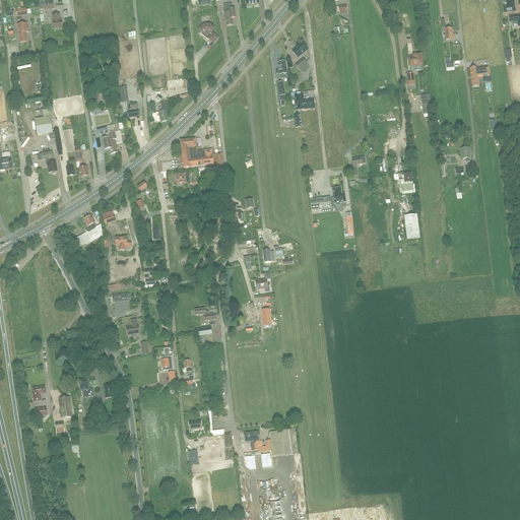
[(512,11),(512,6),(514,6),(513,0),(504,0),(504,1),(504,2),(505,4),(507,3),(508,6),(503,7),(504,13),(512,11)]
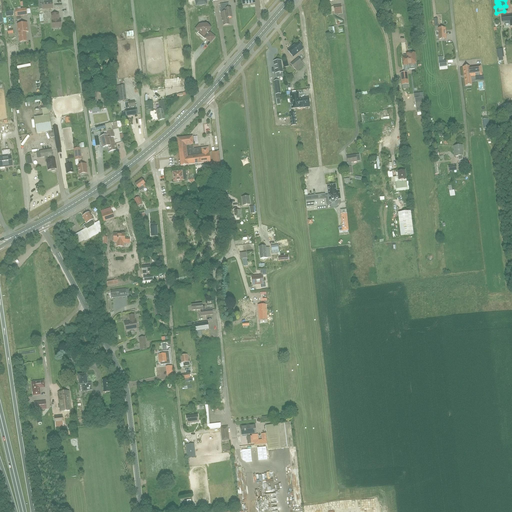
[(49,12),(49,9),(53,9),(52,3),(42,3),(43,9),(43,12),(49,12)]
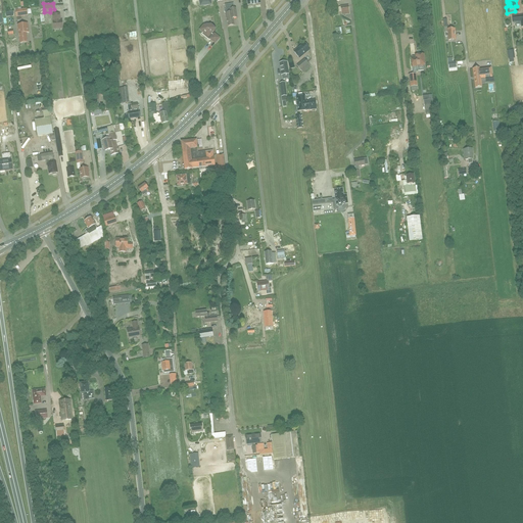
[(349,14),(349,12),(348,5),(340,6),(341,13),(341,15),(349,14)]
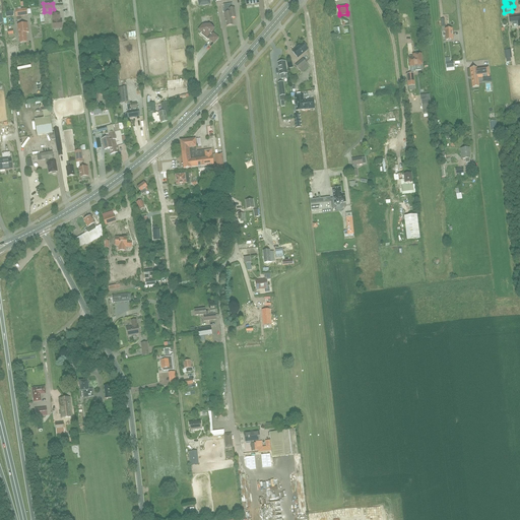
[(26,8),(15,10),(16,17),(27,15),(26,8)]
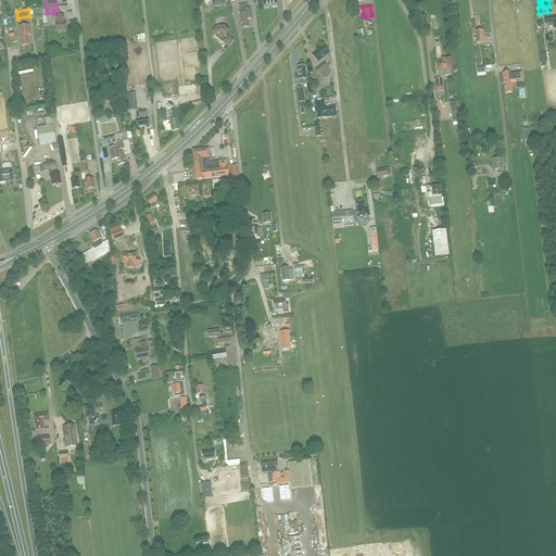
[(251,9),(244,10),(244,13),(240,14),(241,20),(242,28),(249,27),(248,20),(252,19),(251,9)]
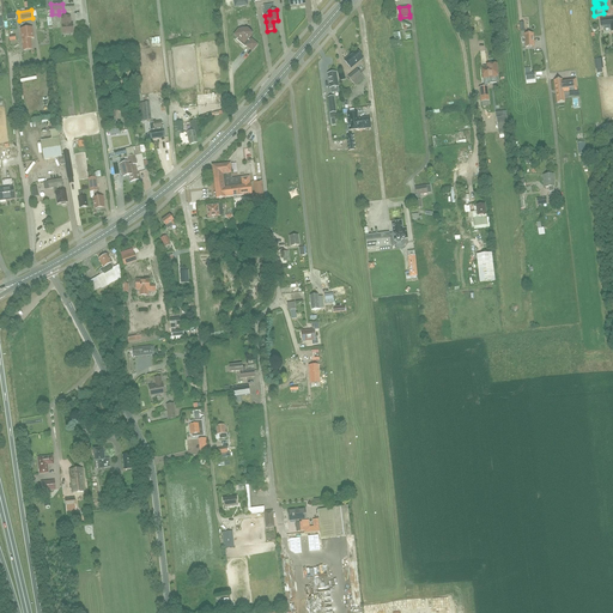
[(61,17),(62,25),(64,34),(73,34),(73,25),(71,25),(70,17),(61,17)]
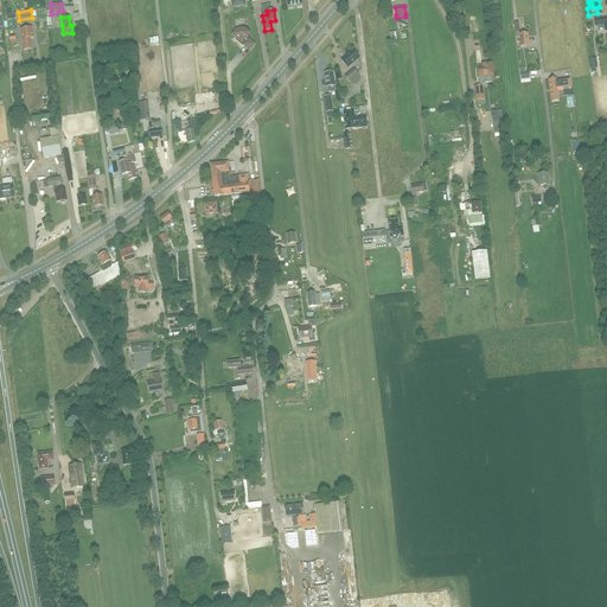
[(24,50),(32,49),(31,38),(33,38),(32,27),(20,30),(24,50)]
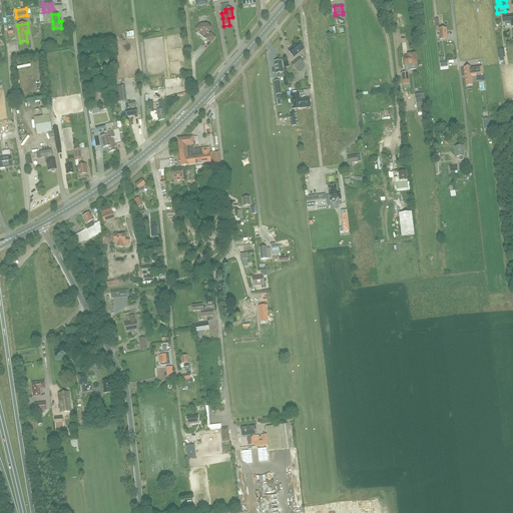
[(201,25),(197,29),(199,31),(197,33),(205,40),(206,39),(211,42),(215,38),(210,34),(209,35),(206,32),(210,28),(205,24),(201,25)]
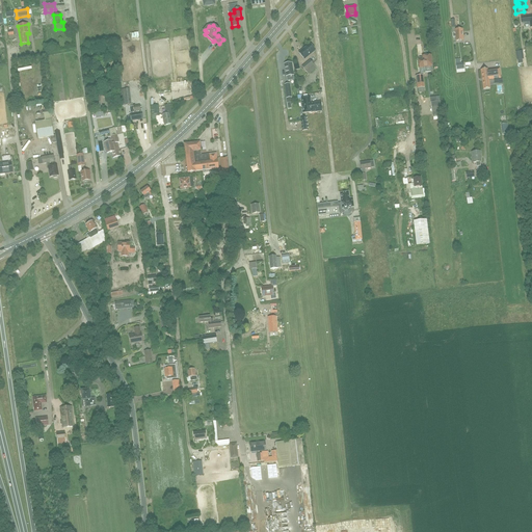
[(315,51),(310,45),(300,52),(306,59),(315,51)]
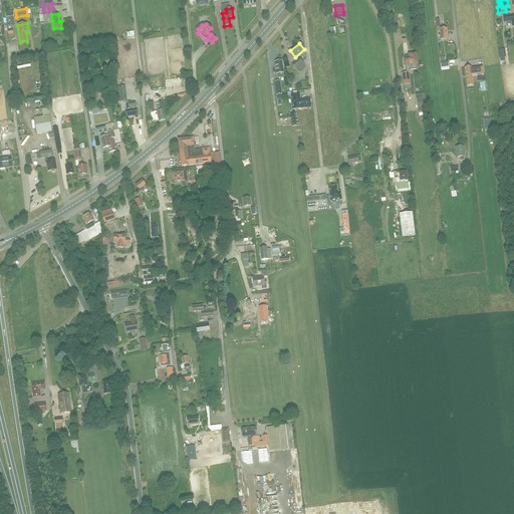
[(406,65),(418,64),(417,53),(409,54),(409,57),(405,57),(406,65)]
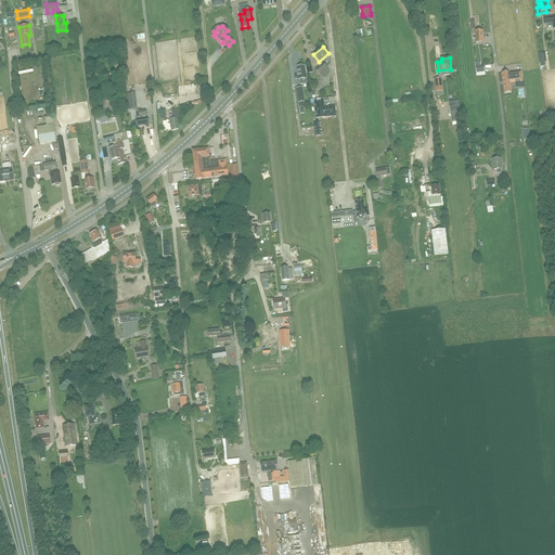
[(319,75),(327,67),(323,63),(314,69),(319,75)]
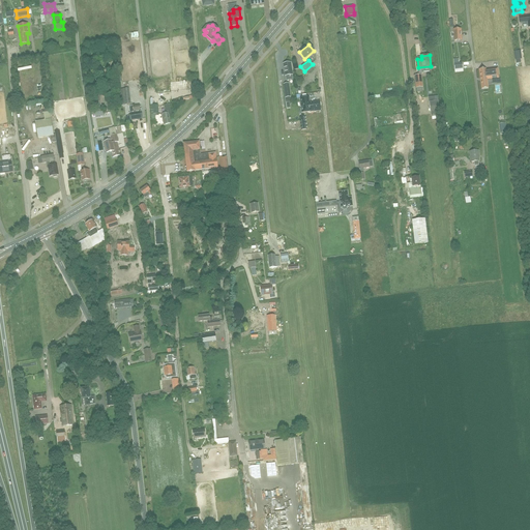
[(286,77),(292,76),(290,63),(284,64),(286,77)]
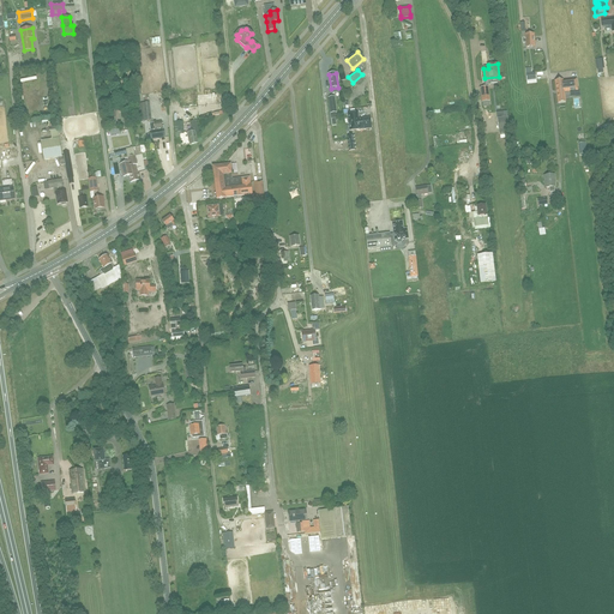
[(563,92),(578,90),(577,79),(563,82),(563,86),(561,86),(563,92)]
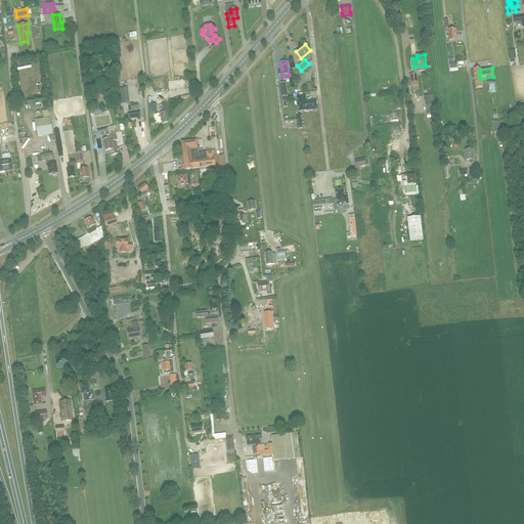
[(488,83),(488,91),(496,90),(495,82),(488,83)]
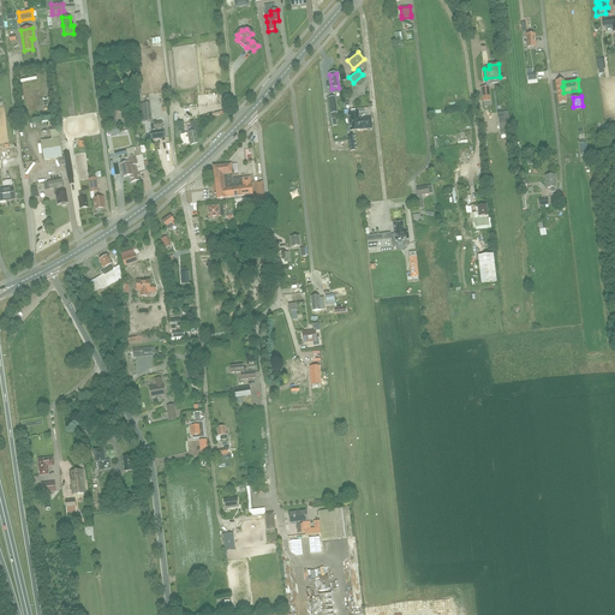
[(138,123),(144,121),(151,120),(149,102),(136,105),(138,123)]
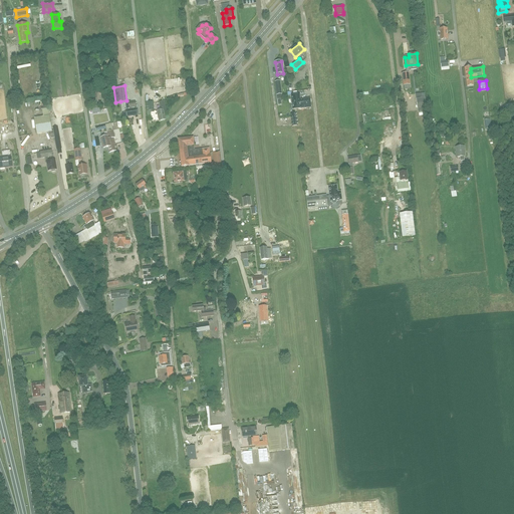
[(311,107),(310,98),(300,100),(299,94),(291,95),(293,109),(311,107)]
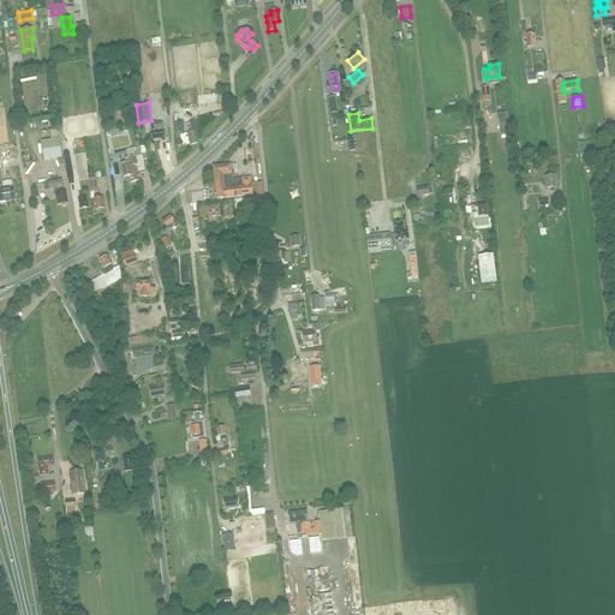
[(501,133),(509,132),(511,132),(509,113),(499,115),(499,118),(500,131),(501,133)]
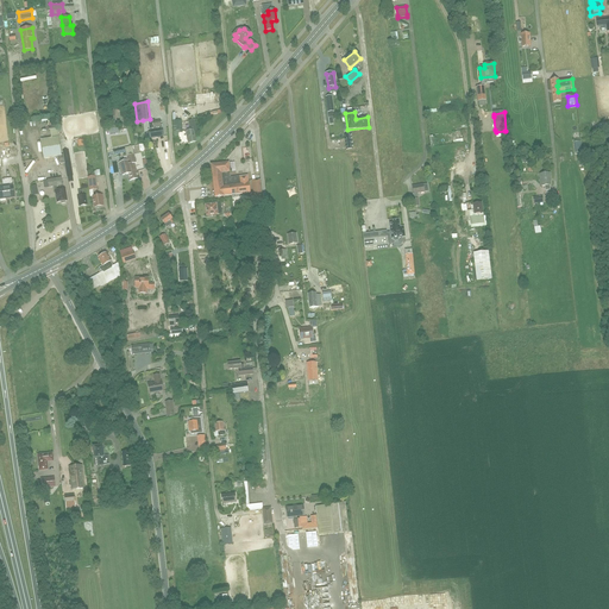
[(149,131),(150,138),(164,136),(163,129),(158,130),(158,126),(161,126),(161,120),(152,121),(154,127),(150,127),(150,130),(149,131)]
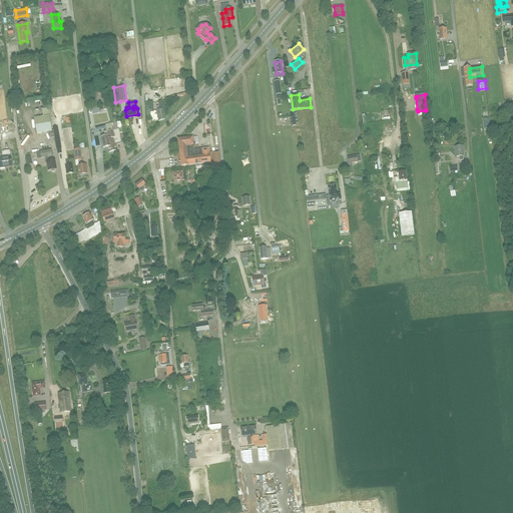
[(158,121),(166,119),(164,111),(165,111),(163,101),(159,102),(160,108),(157,109),(157,110),(156,110),(158,121)]
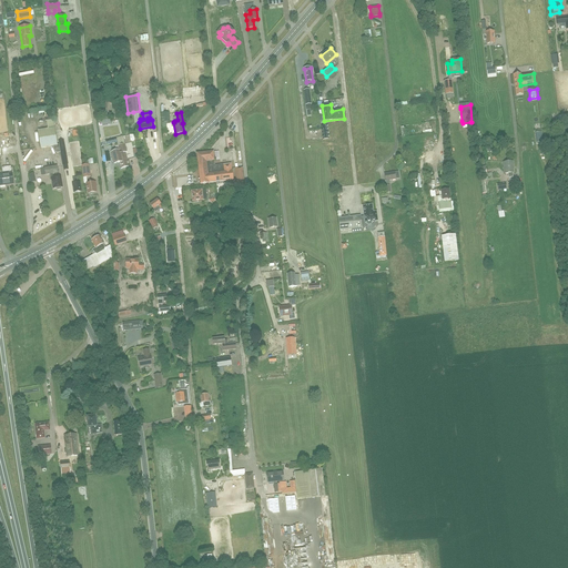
[(57,153),(61,152),(59,144),(58,145),(54,129),(53,120),(52,120),(51,117),(48,118),(47,113),(44,113),(46,121),(47,121),(48,130),(38,131),(41,148),(53,145),(54,152),(57,153)]
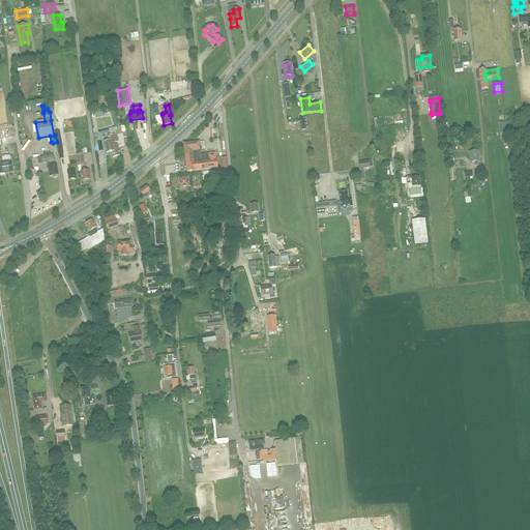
[(119,142),(117,135),(111,136),(112,141),(113,143),(110,144),(112,151),(114,157),(119,155),(118,152),(120,152),(118,145),(117,145),(117,142),(119,142)]
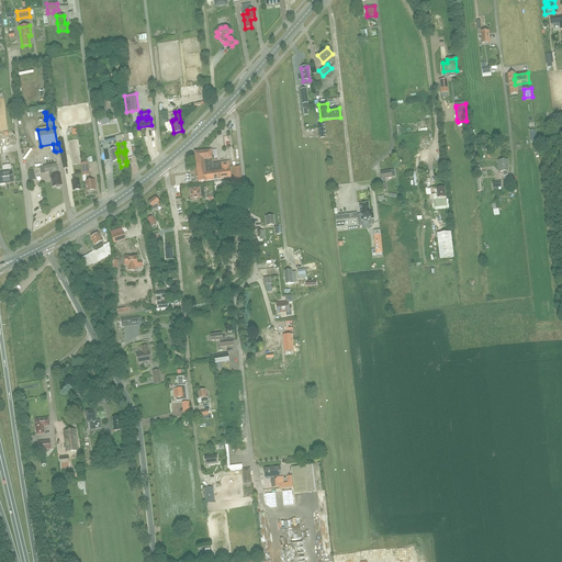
[(113,161),(119,160),(116,153),(120,152),(119,149),(110,152),(113,161)]
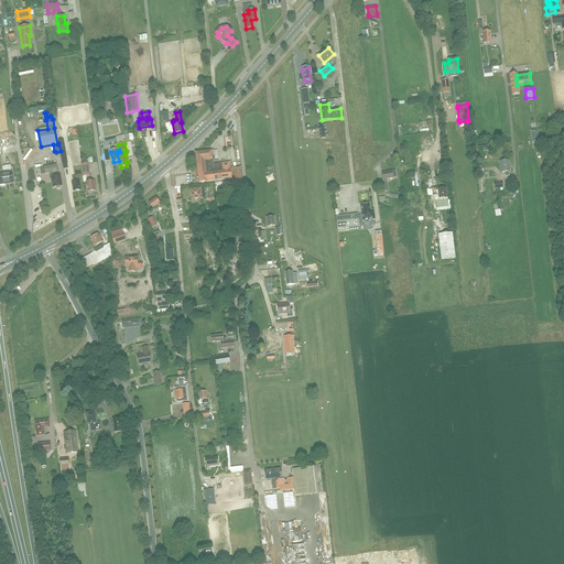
[(207,182),(231,179),(230,171),(229,163),(212,165),(210,160),(213,160),(212,151),(195,153),(199,183),(207,182)]
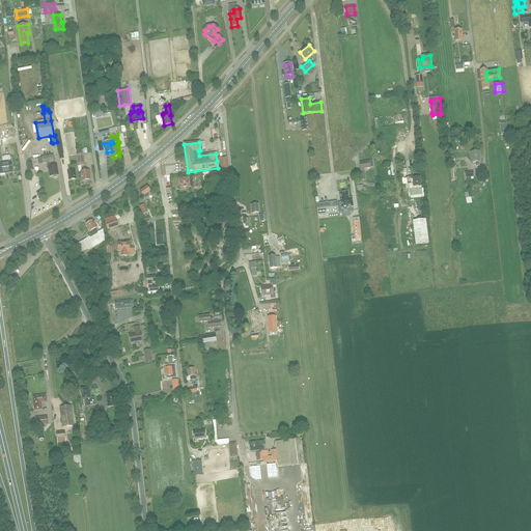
[(80,150),(81,155),(76,156),(78,166),(84,166),(82,155),(84,154),(84,149),(80,150)]
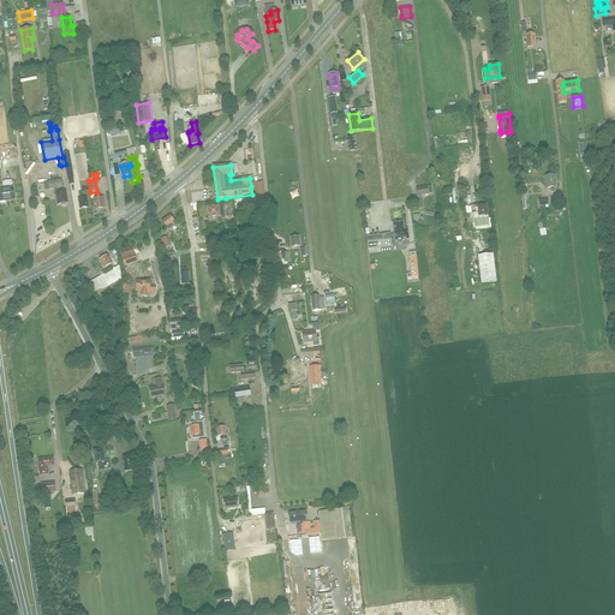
[(556,181),(556,174),(545,175),(547,189),(550,187),(550,192),(556,192),(555,187),(556,187),(556,181)]
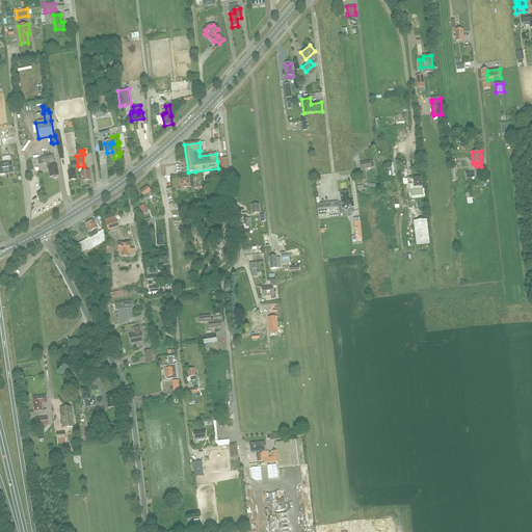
[(38,164),(44,163),(47,162),(47,167),(48,168),(50,168),(51,176),(58,175),(56,165),(55,165),(55,162),(54,155),(37,158),(38,164)]
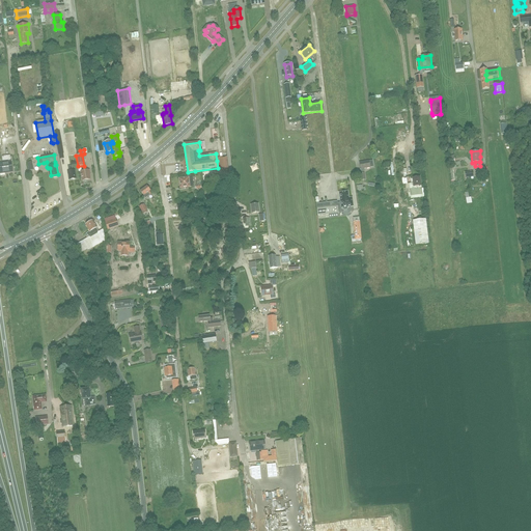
[(223,179),(230,178),(227,157),(220,158),(223,179)]
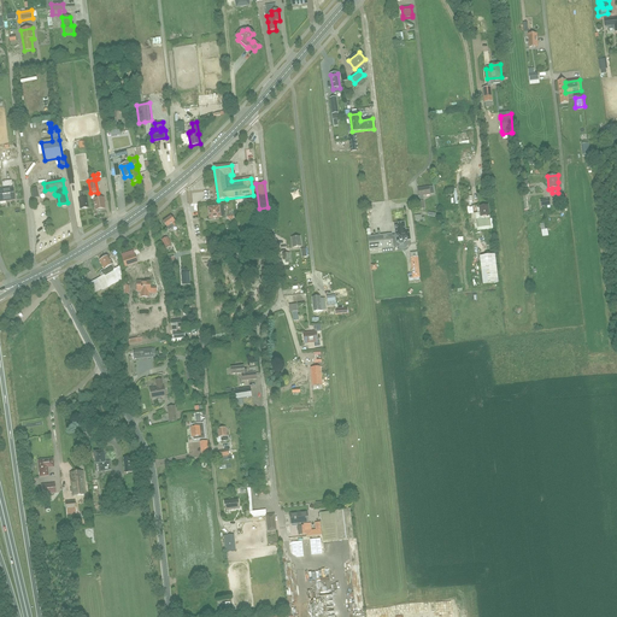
[(423,197),(434,194),(433,187),(418,189),(419,197),(419,200),(424,200),(423,197)]
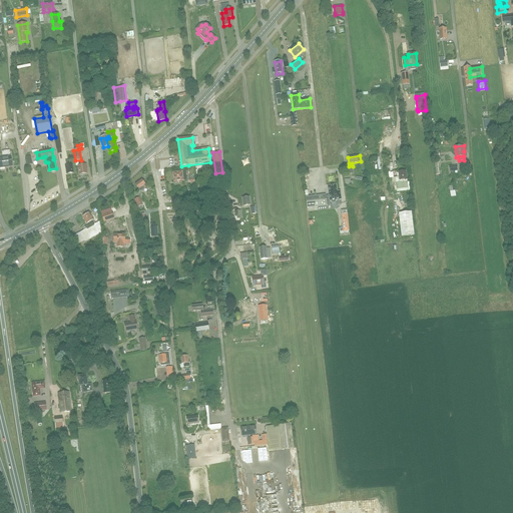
[(7,166),(12,166),(11,156),(0,157),(0,167),(0,166),(7,165),(7,166)]
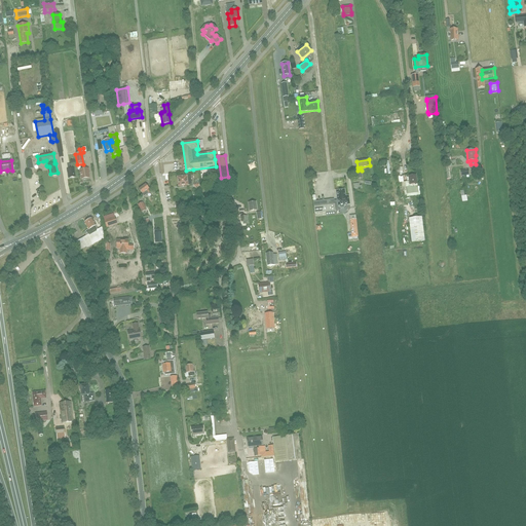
[(82,179),(89,178),(88,173),(89,172),(88,168),(80,170),(82,179)]
